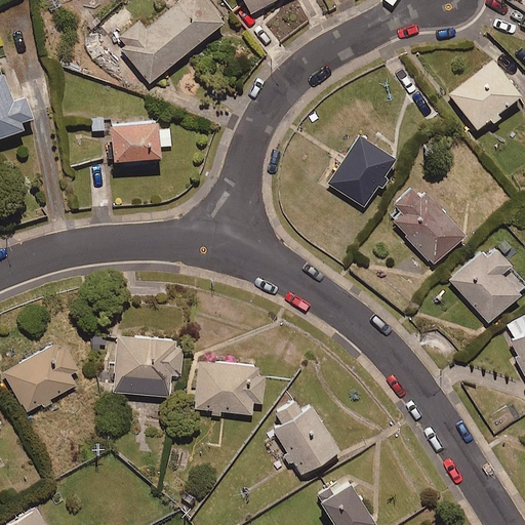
[(124,43),(120,47),(148,81),(224,19),(207,0),(177,0),(146,27),(138,17),(117,35),(124,43)]
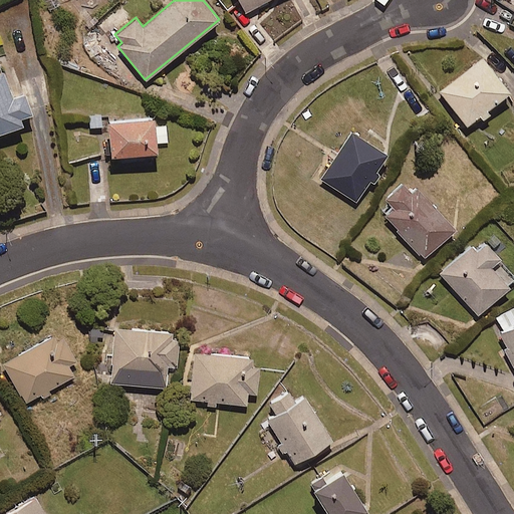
[(240,0),(246,9),(262,0),(240,0)]
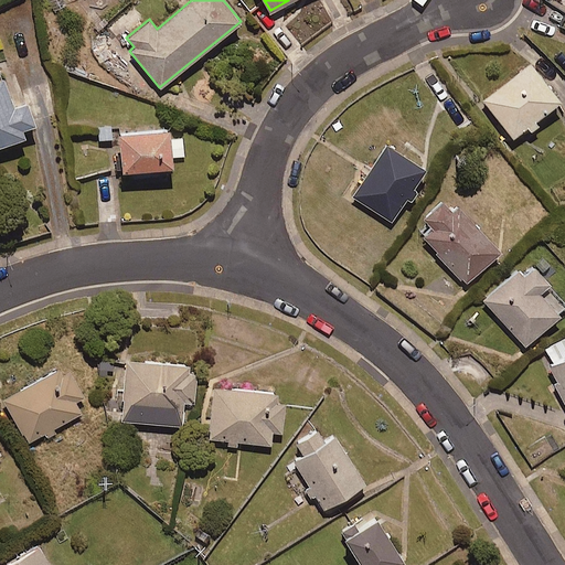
[(531,61),(480,99),(511,139),(526,127),(530,131),(539,125),(534,119),(561,99),(531,61)]
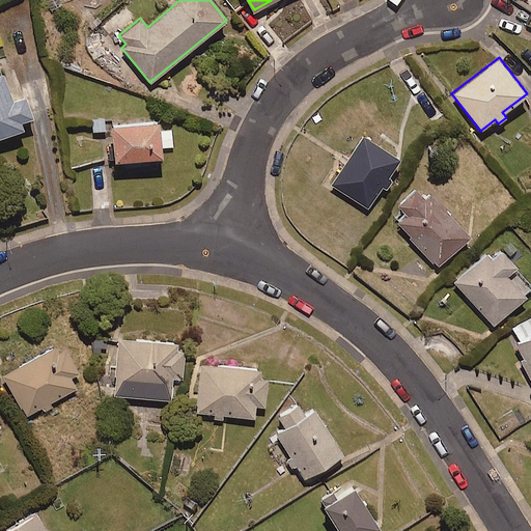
[(0,137),(24,129),(21,121),(32,117),(25,96),(11,102),(2,74),(0,74),(0,137)]
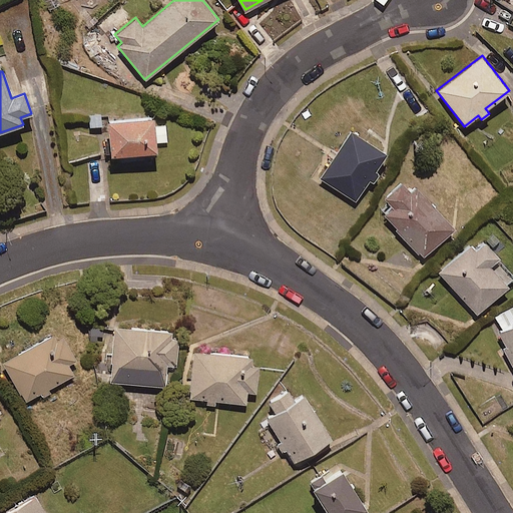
[(100,113),(88,114),(90,127),(102,126),(100,113)]
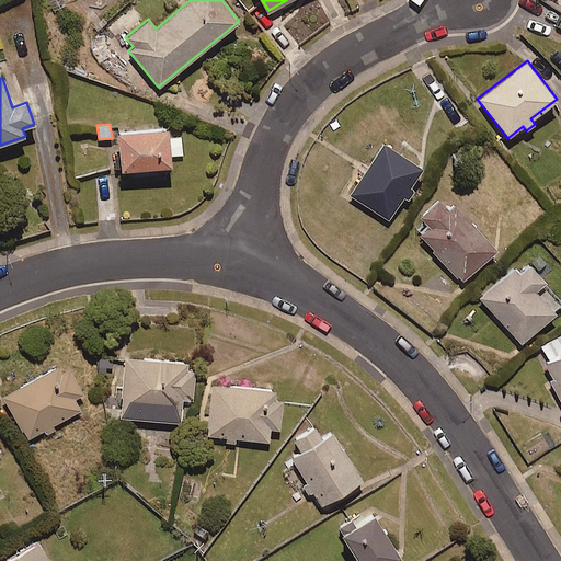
[(165,127),(117,132),(122,170),(170,165),(165,127)]
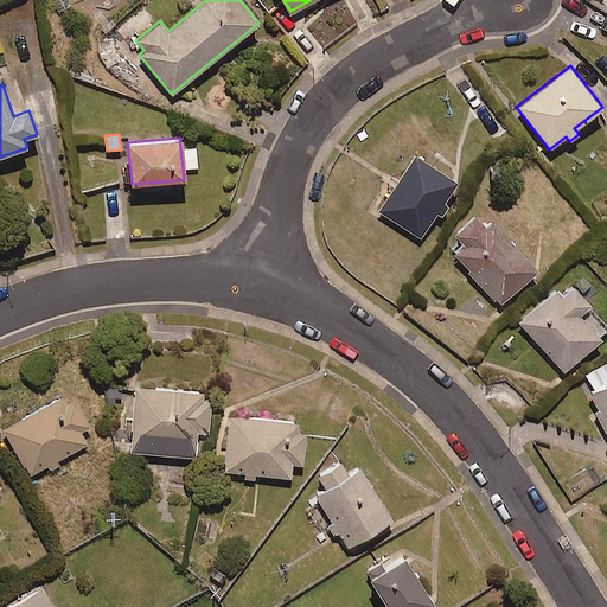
[(414,154),(378,211),(421,237),(457,181),(414,154)]
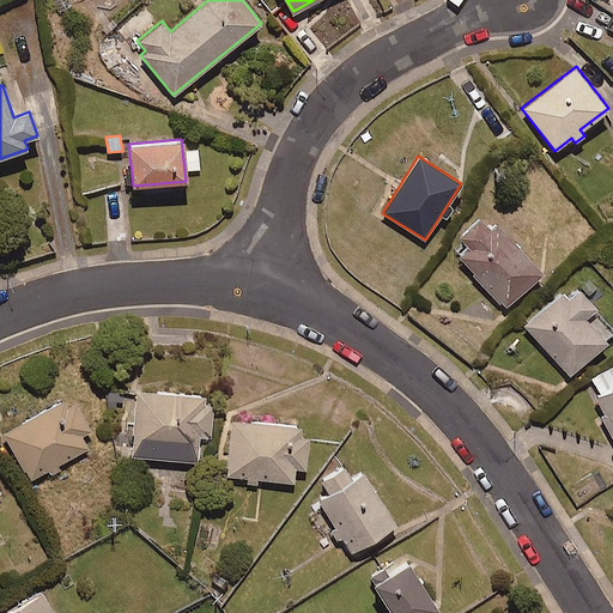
[(479,217),(459,236),(469,248),(460,256),(477,274),(473,277),(499,305),(502,302),(505,307),(542,273),(497,222),(490,228),(479,217)]
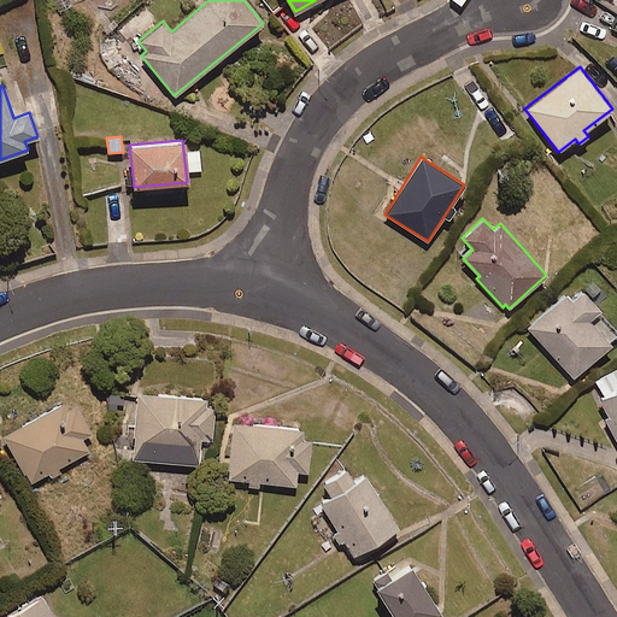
[(566,293),(528,328),(573,378),(613,344),(592,319),(603,310),(585,289),(571,300),(566,293)]
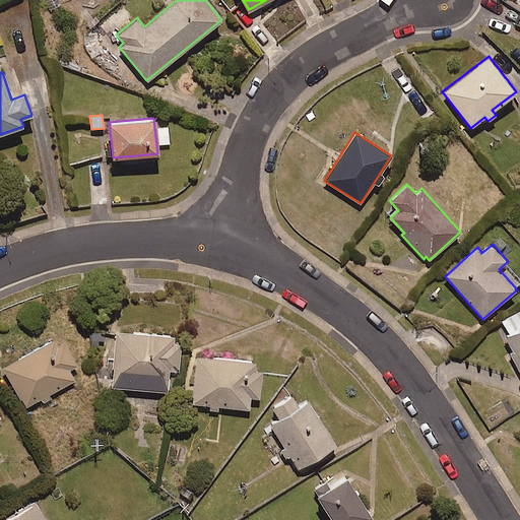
[(519,311),(505,320),(512,333),(505,336),(512,350),(507,353),(519,378),(519,311)]
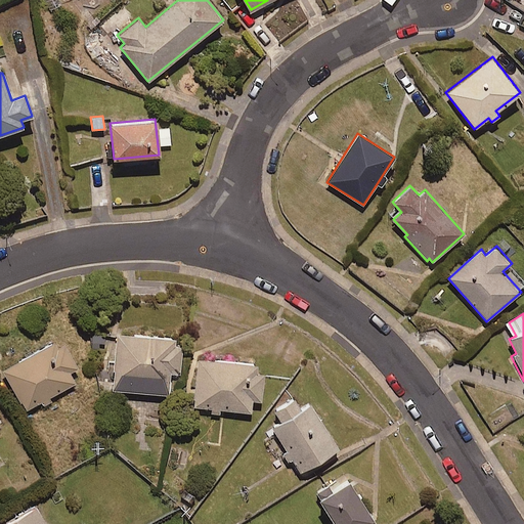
[(176,339),(116,333),(111,389),(168,394),(170,373),(180,374),(182,347),(175,346),(176,339)]
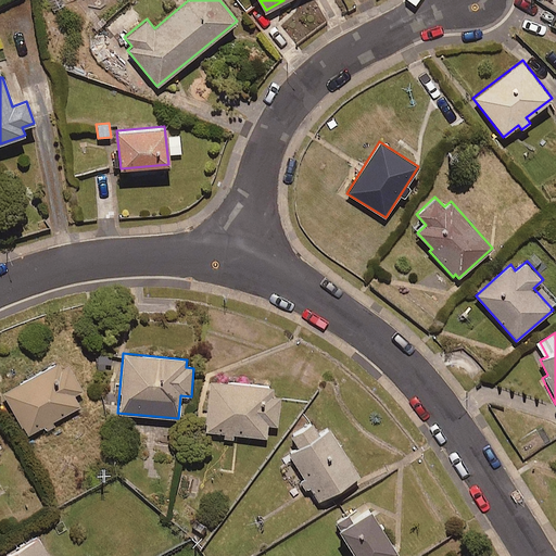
[(58,361),(1,392),(26,436),(78,405),(73,395),(83,390),(67,364),(62,367),(58,361)]
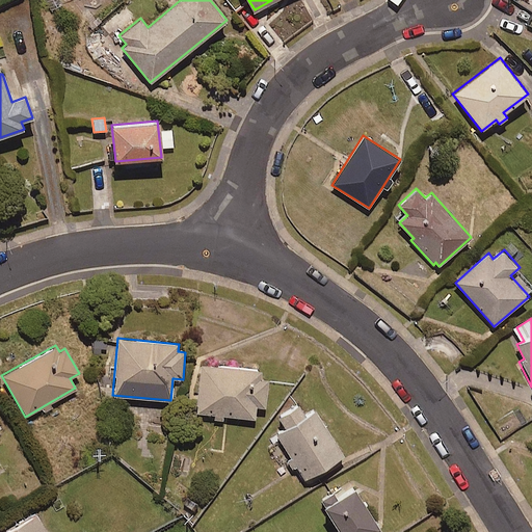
[(261,370),(201,365),(195,414),(256,419),(257,407),(265,407),(268,378),(261,378),(261,370)]
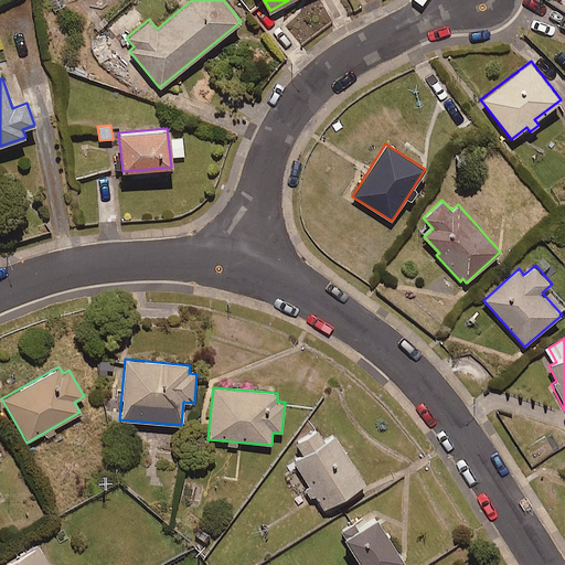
[(317,429),(296,443),(304,455),(294,460),(322,508),(364,482),(336,435),(324,441),(317,429)]
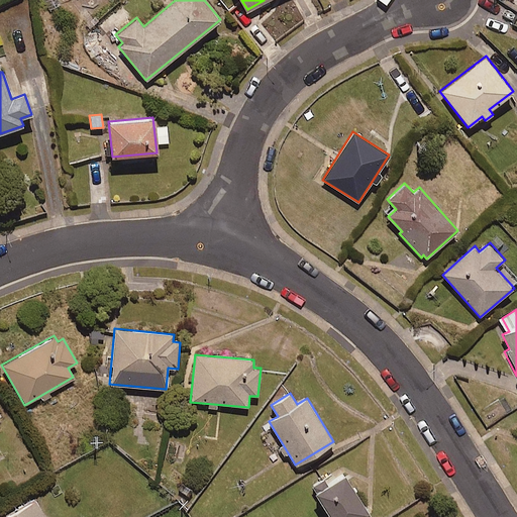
[(313,487),(330,516),(364,516),(370,514),(345,474),(335,480),(332,475),(313,487)]
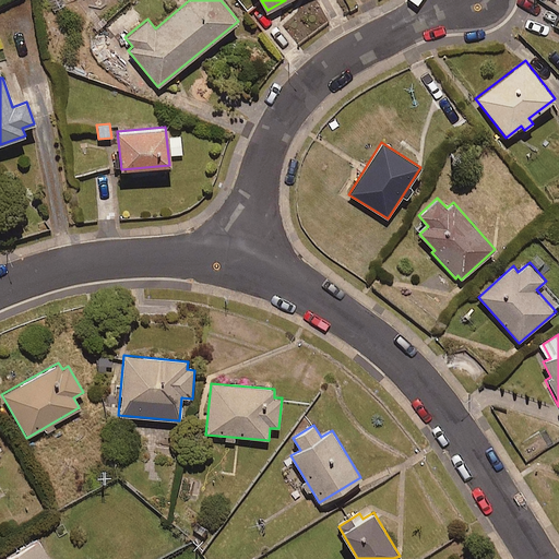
[(48,558),(38,540),(3,558),(48,558)]
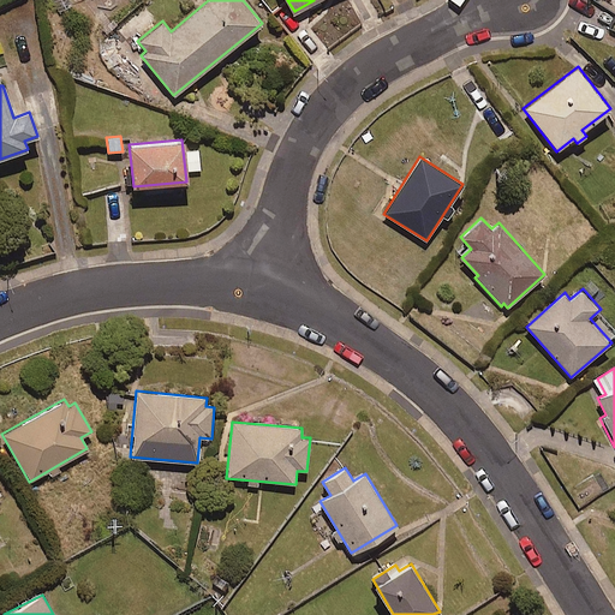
All buildings are outlined.
